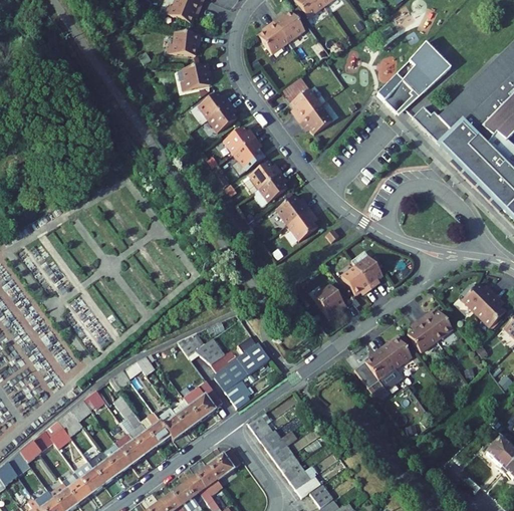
[(198,11),(203,0),(175,0),(173,5),(170,4),(166,12),(191,22),(194,15),(196,10),(198,11)]
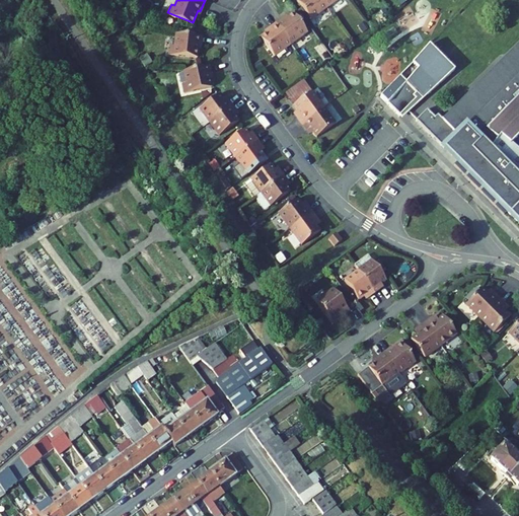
[(299,0),(303,6),(310,15),(311,16),(326,5),(322,0),(299,0)]
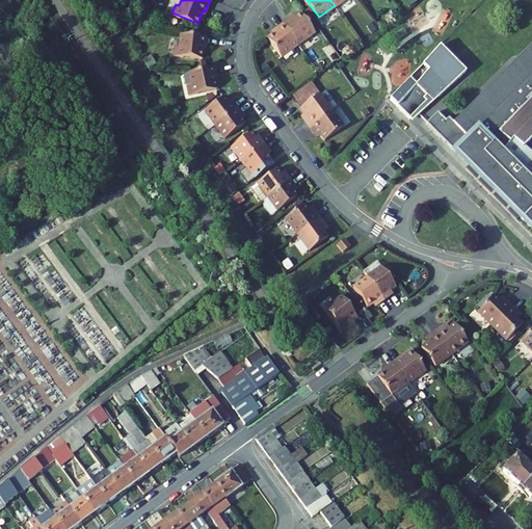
[(318,16),(311,6),(307,9),(308,11),(314,19),(318,16)]
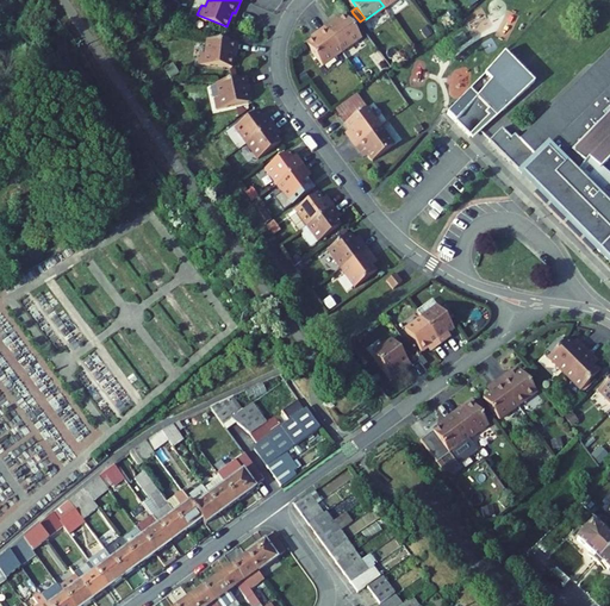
[(332,19),(324,25),(342,49),(361,35),(356,27),(348,17),(346,12),(338,17),(334,22),(332,19)]
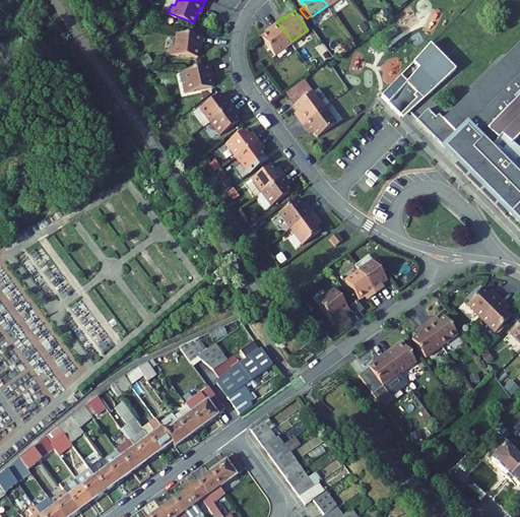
[(301,11),(297,14),(304,23),(308,20),(307,18),(301,11)]
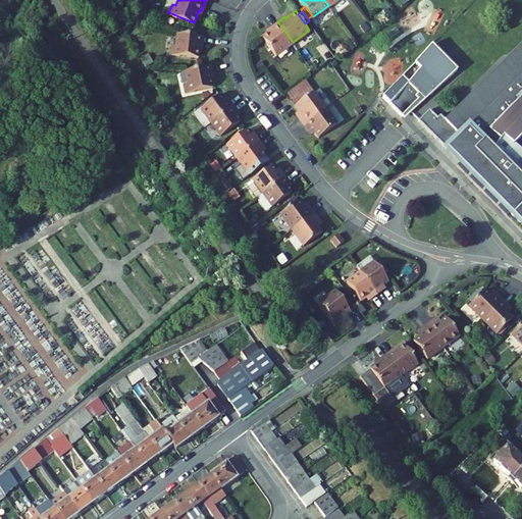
[(365,31),(371,26),(367,19),(360,24),(365,31)]
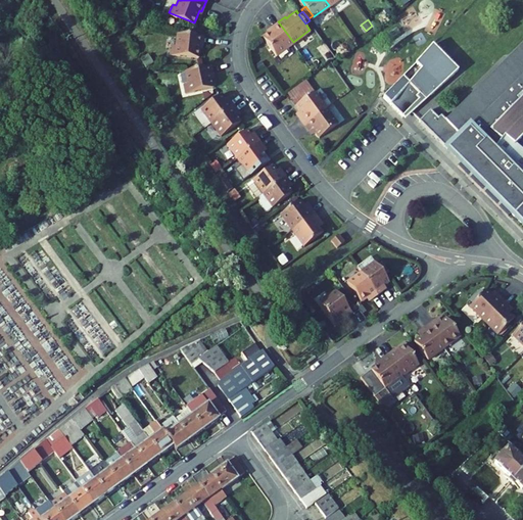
[(293,42),(278,21),(272,26),(273,28),(269,31),(263,35),(277,54),(293,42)]
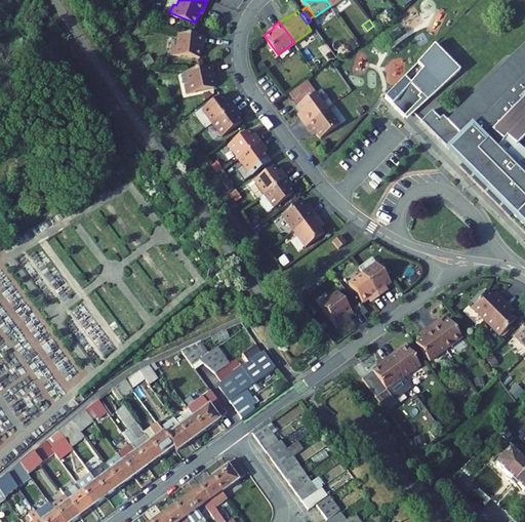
[(204,43),(204,35),(178,32),(177,44),(173,43),(172,52),(200,56),(201,48),(201,42),(204,43)]
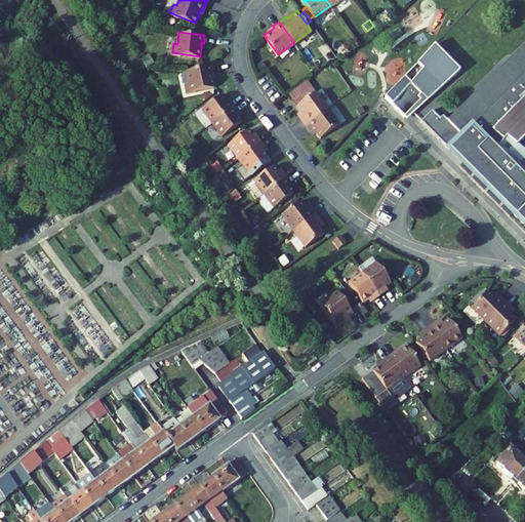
[(460,69),(435,43),(386,95),(401,111),(418,94),(427,86),(431,89),(435,94),(460,69)]
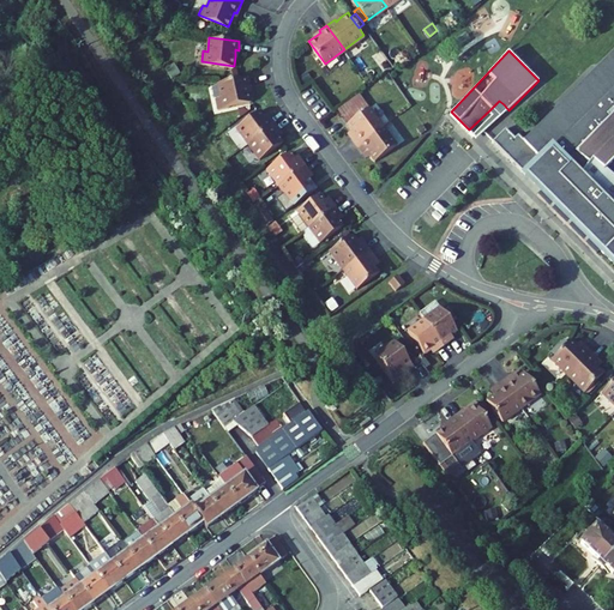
[(613,261),(613,203),(608,197),(606,199),(601,195),(603,193),(581,170),(593,156),(605,167),(606,165),(613,157),(613,116),(608,112),(613,107),(613,53),(599,68),(596,66),(589,73),(591,76),(561,106),(559,102),(552,110),(554,113),(525,140),(518,133),(515,136),(509,130),(497,143),(525,173),(530,168),(539,176),(536,179),(543,186),(537,192),(596,252),(600,247),(613,261)]
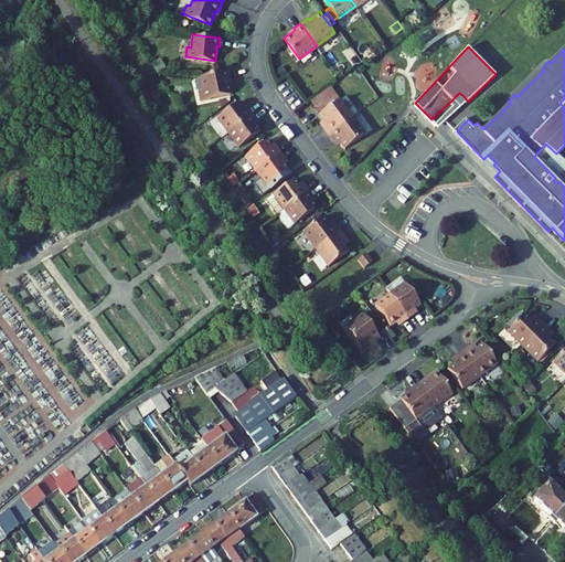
[(158,69),(166,64),(160,56),(153,61),(158,69)]
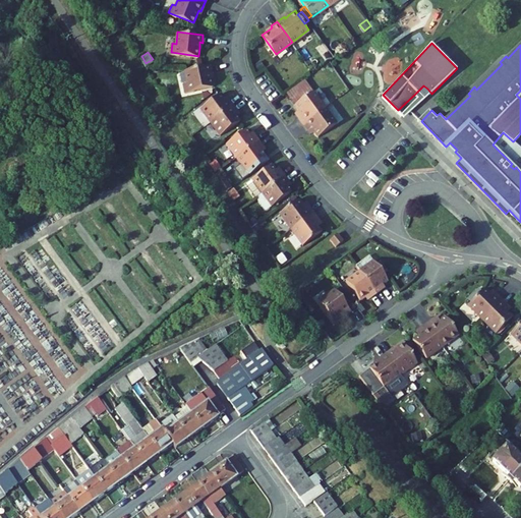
[(259,59),(253,64),(256,69),(264,64),(259,59)]
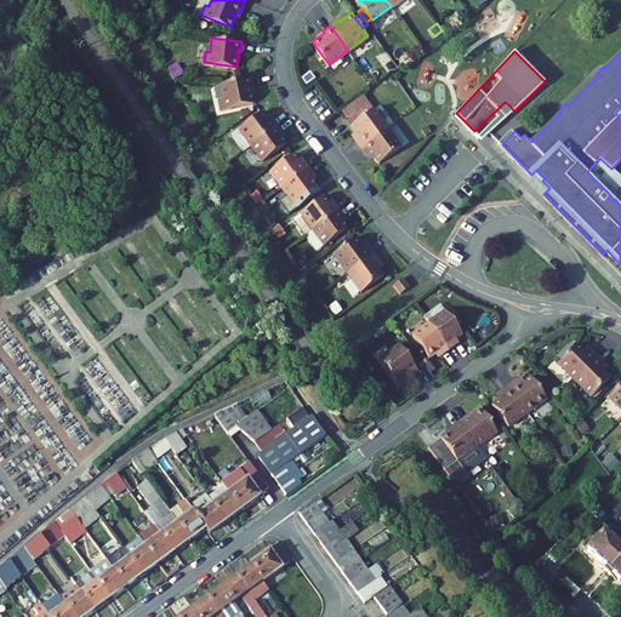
[(252,85),(250,75),(220,83),(223,97),(218,97),(221,108),(254,102),(251,92),(250,86),(252,85)]
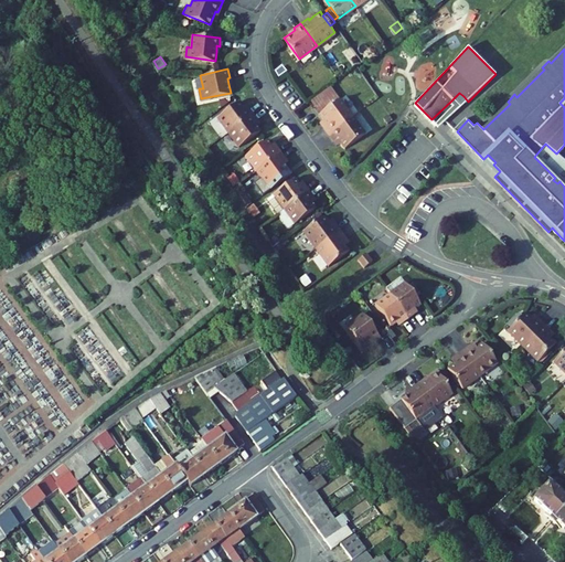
[(320,112),(340,97),(330,84),(310,98),(320,112)]
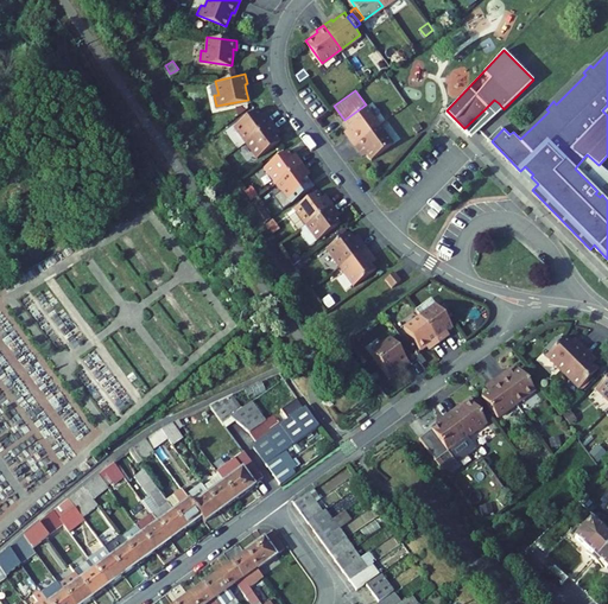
[(464,128),(469,133),(499,103),(494,100),(485,109),(464,128)]
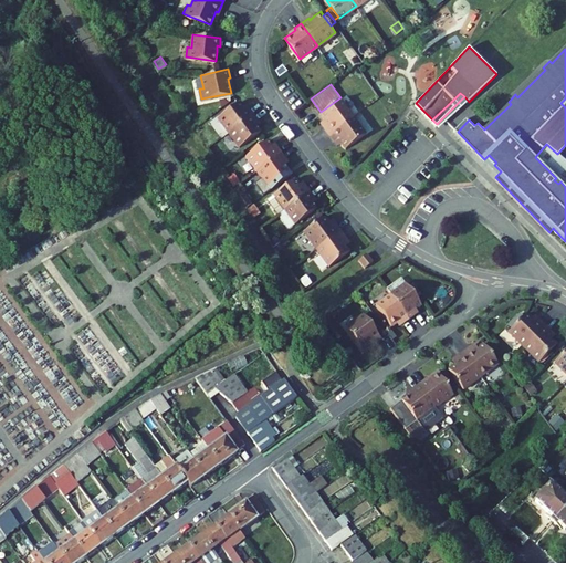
[(329,132),(353,114),(341,97),(321,112),(325,117),(328,122),(324,125),(329,132)]
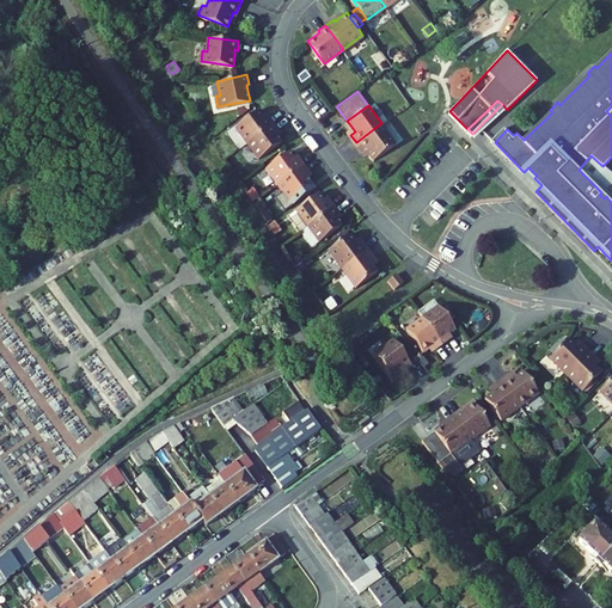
[(248,141),(274,122),(268,115),(264,117),(263,114),(258,109),(236,124),(248,141)]
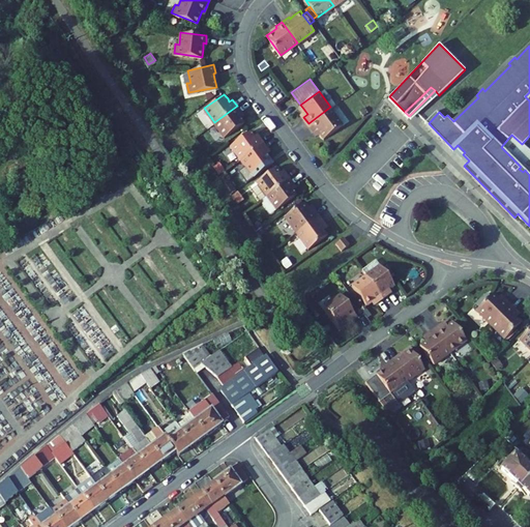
[(172,103),(176,110),(181,107),(176,99),(172,103)]
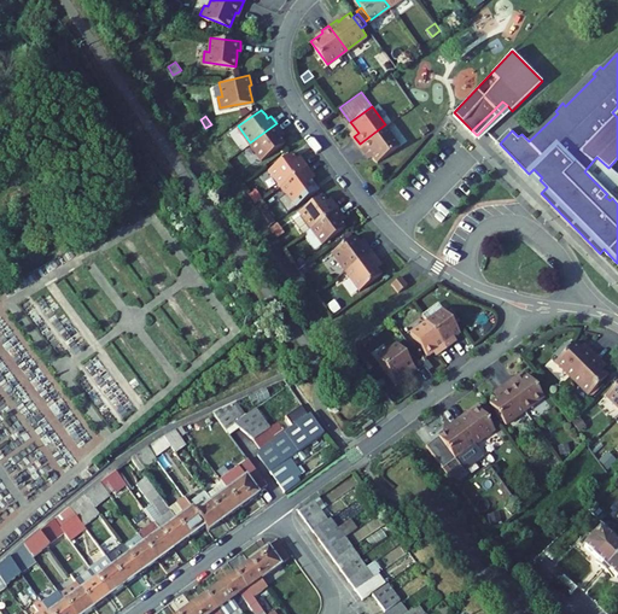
[(281,130),(277,123),(250,142),(262,158),(285,141),(280,135),(278,133),(281,130)]
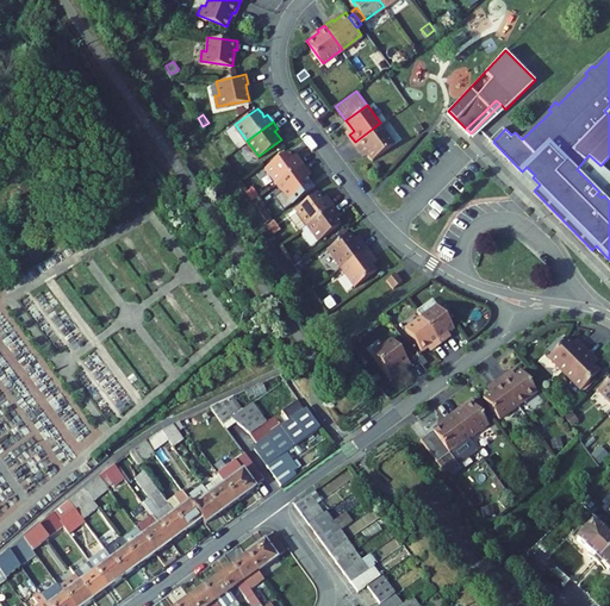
[(394,142),(380,123),(355,142),(360,150),(365,147),(368,151),(373,157),(394,142)]
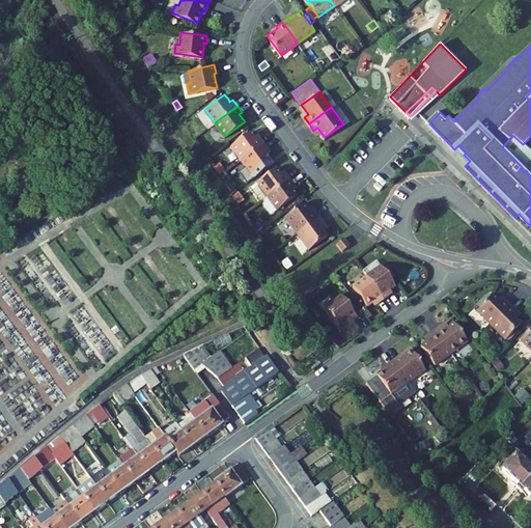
[(426,120),(429,123),(440,112),(437,110),(426,120)]
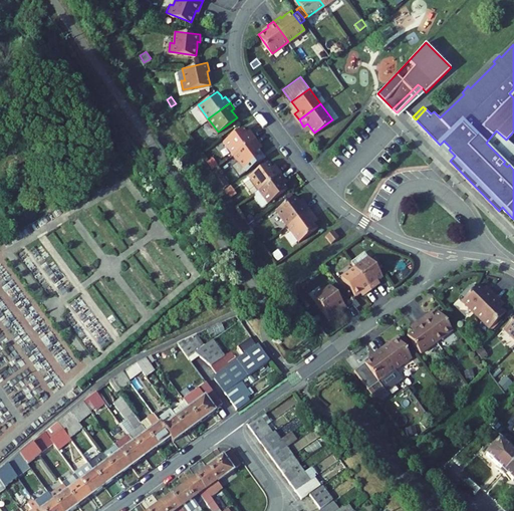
[(233,153),(255,138),(251,131),(248,134),(246,131),(243,125),(223,140),(233,153)]
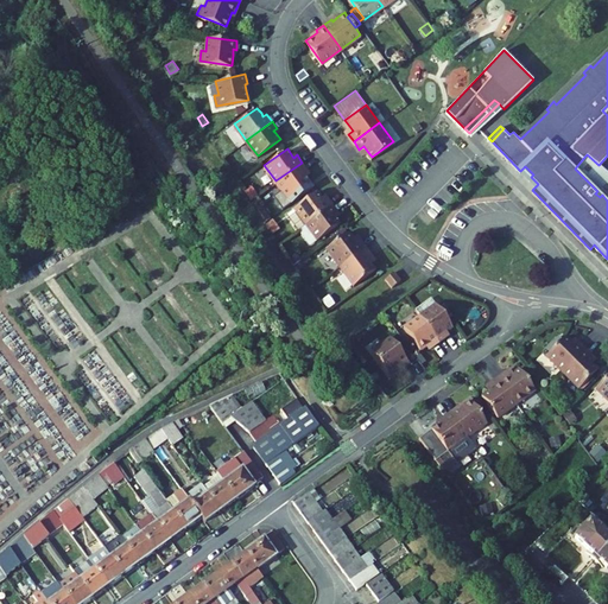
[(607,171),(600,164),(599,165),(587,154),(575,169),(597,191),(595,194),(600,197),(602,195),(607,201),(607,171)]
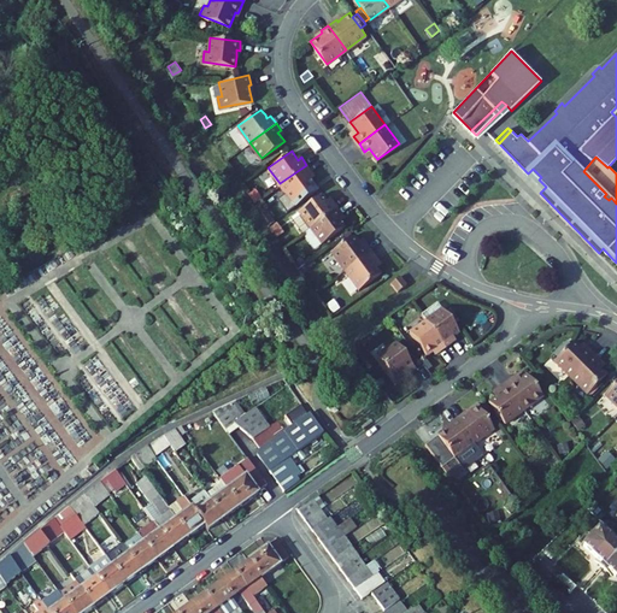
[(312,172),(306,165),(280,183),(292,200),(315,183),(310,177),(309,175),(312,172)]
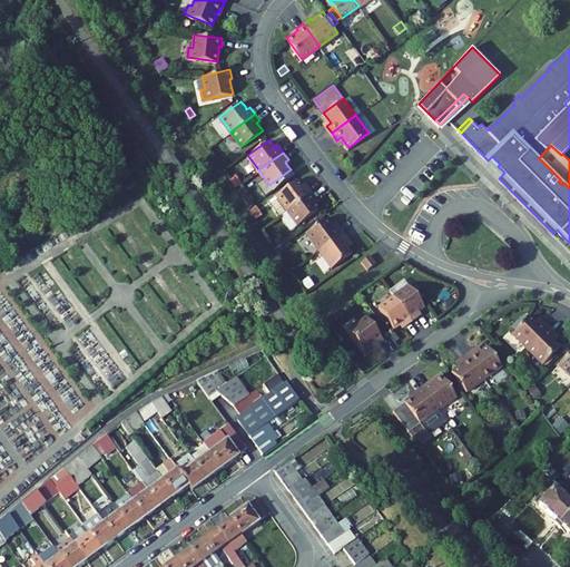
[(236,185),(242,181),(235,173),(229,177),(236,185)]
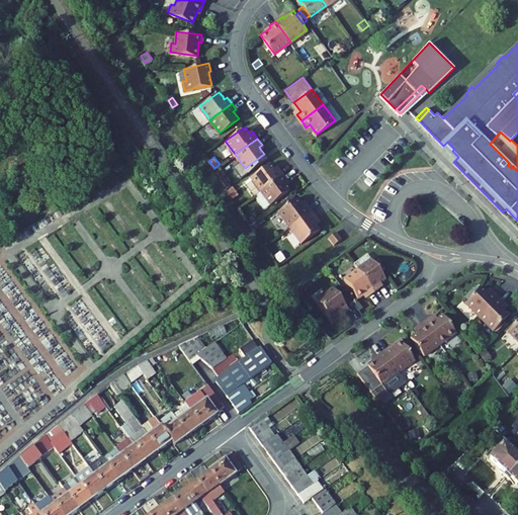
[(261,189),(282,173),(278,167),(275,169),(273,167),(270,162),(245,180),(254,194),(261,189)]
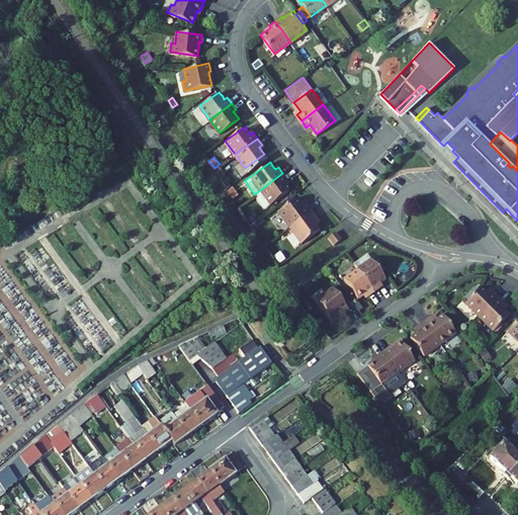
[(287,179),(282,173),(261,189),(270,203),(289,189),(286,184),(284,181),(287,179)]
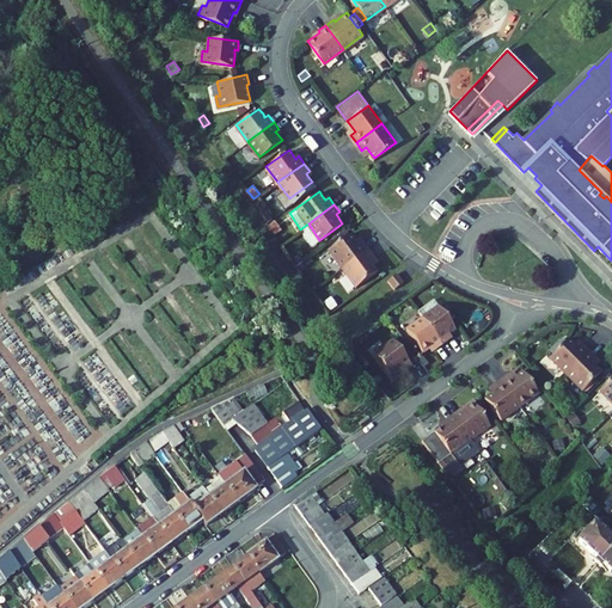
[(267,217),(273,214),(268,208),(263,212),(267,217)]
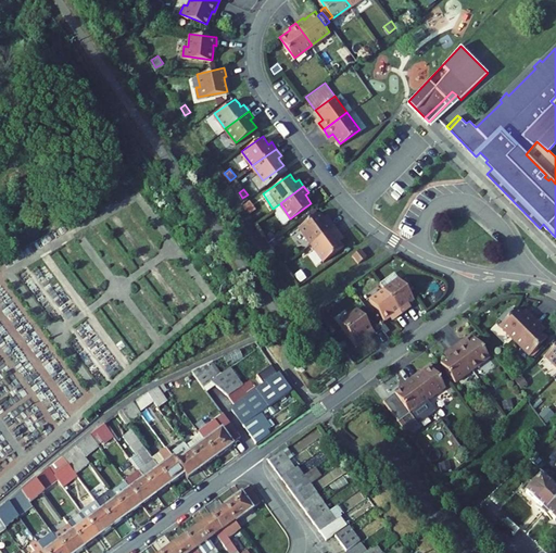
[(249,211),(254,208),(249,199),(243,203),(249,211)]
